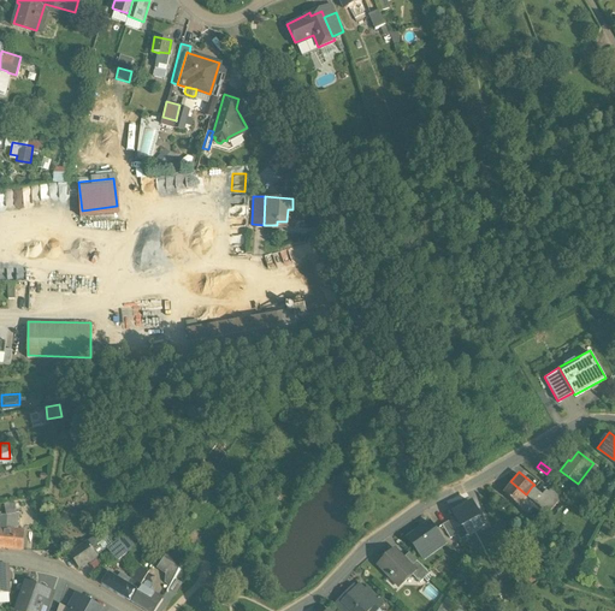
[(526,494),(510,481),(503,491),(518,504),(526,494)]
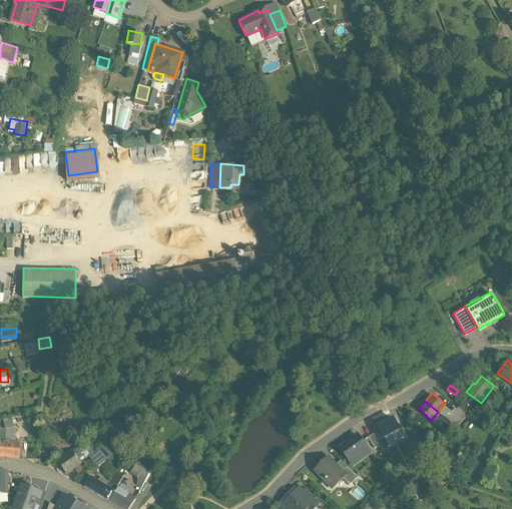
[(443,405),(438,412),(445,418),(450,411),(443,405)]
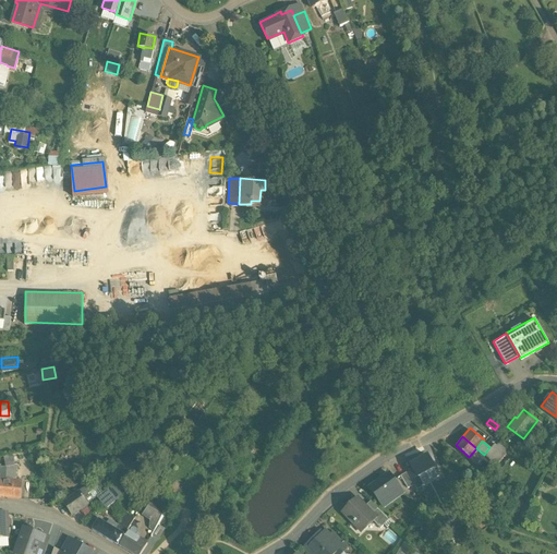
[(489,447),(484,455),(492,461),(495,464),(505,453),(494,442),(489,447)]
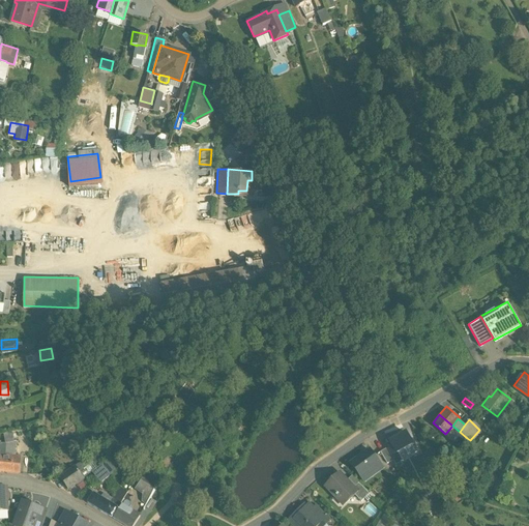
[(452,426),(445,434),(452,440),(458,434),(460,432),(452,426)]
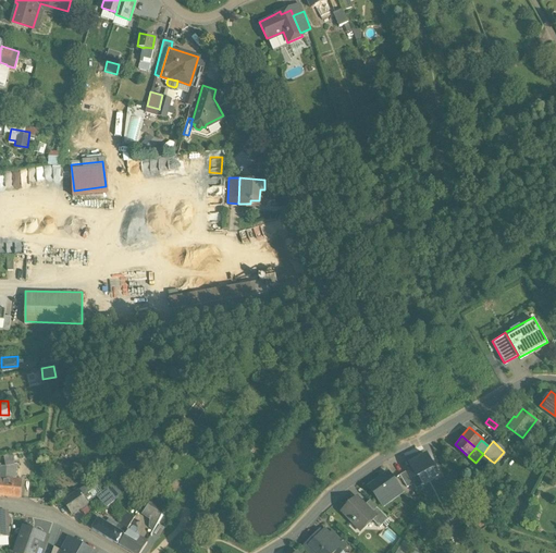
[(411,466),(417,475),(433,465),(425,452),(409,462),(411,466)]
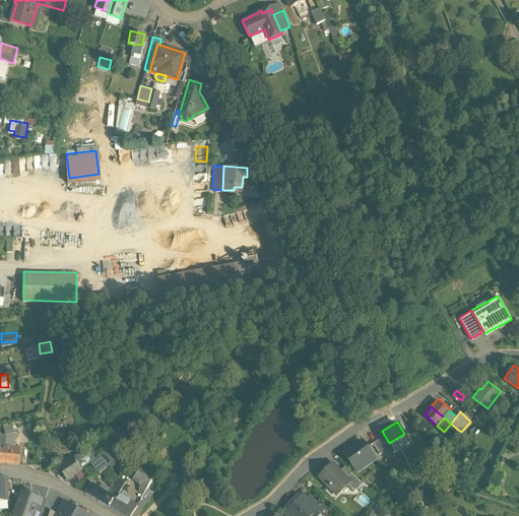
[(15,423),(5,423),(5,432),(6,432),(14,433),(15,423)]
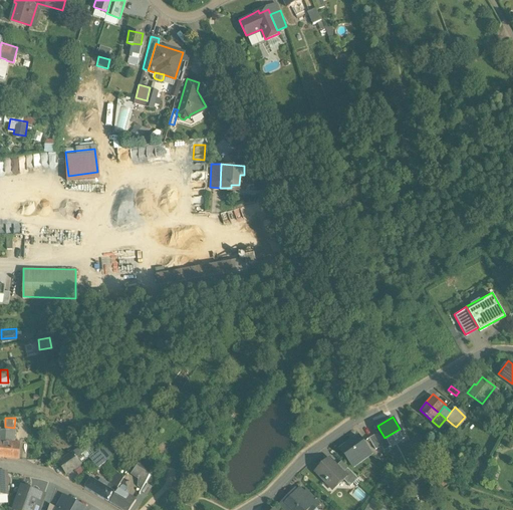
[(446,419),(444,421),(449,426),(447,427),(450,429),(453,425),(446,419)]
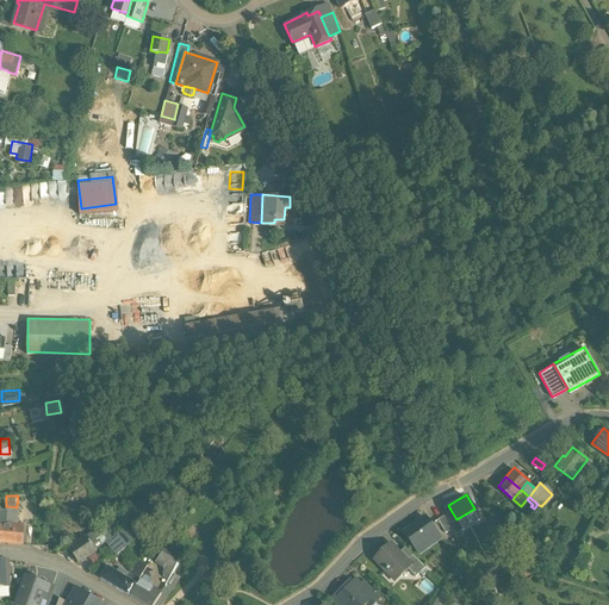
[(461,528),(457,519),(451,510),(445,513),(452,525),(454,532),(461,528)]
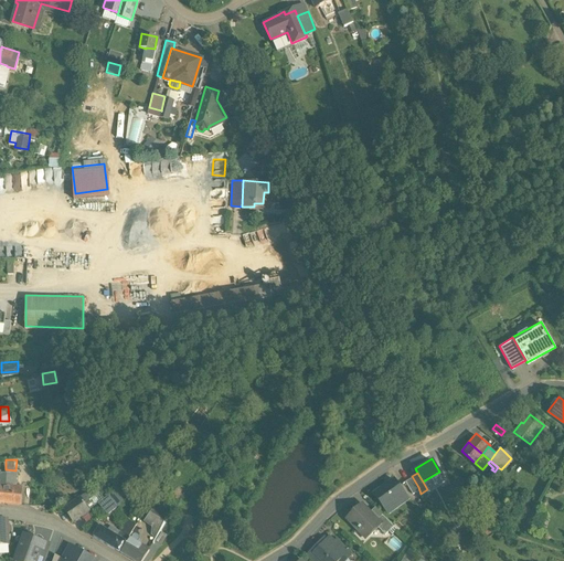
[(411,475),(404,479),(412,491),(418,487),(412,476),(411,475)]
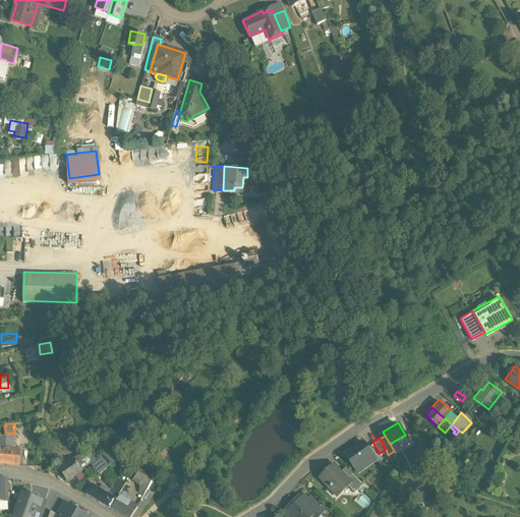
[(102,446),(95,440),(91,444),(98,450),(102,446)]
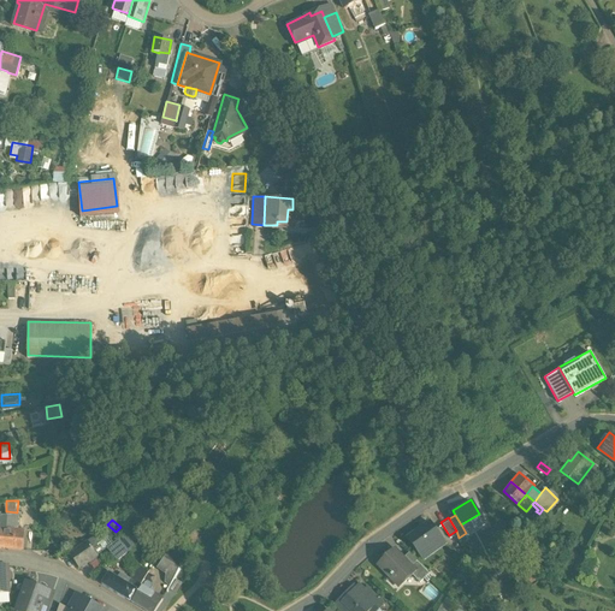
[(429,520),(407,534),(419,551),(439,537),(429,520)]
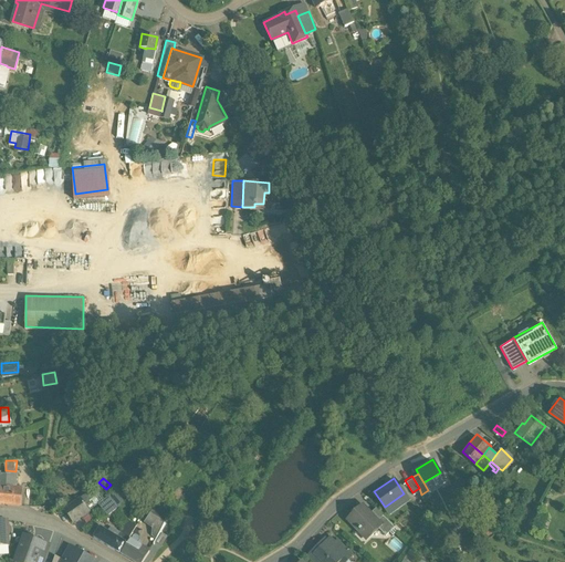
[(22,486),(0,485),(0,500),(22,502),(22,486)]
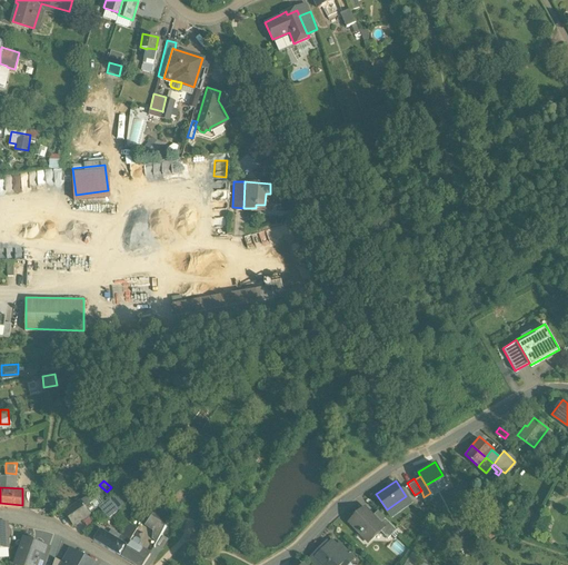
[(88,492),(63,509),(75,521),(95,506),(89,499),(92,496),(88,492)]
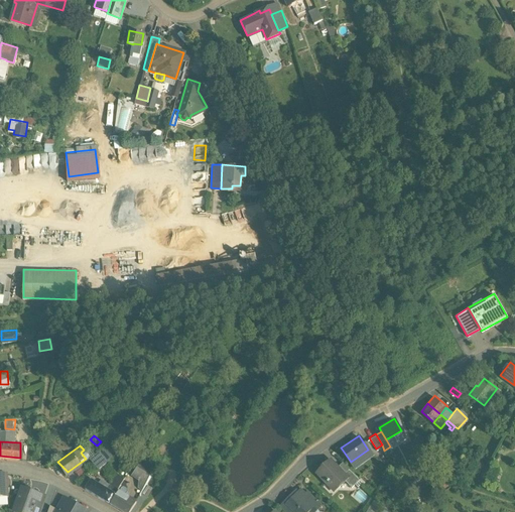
[(91,459),(98,467),(112,455),(105,446),(91,459)]
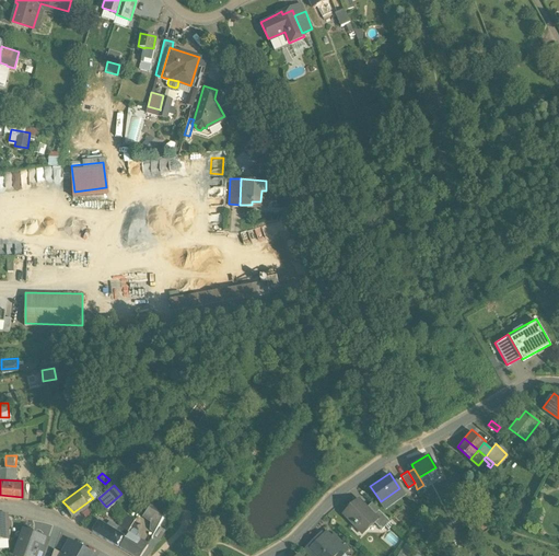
[(372,513),(358,499),(344,512),(354,523),(357,521),(363,528),(372,519),(375,517),(372,513)]
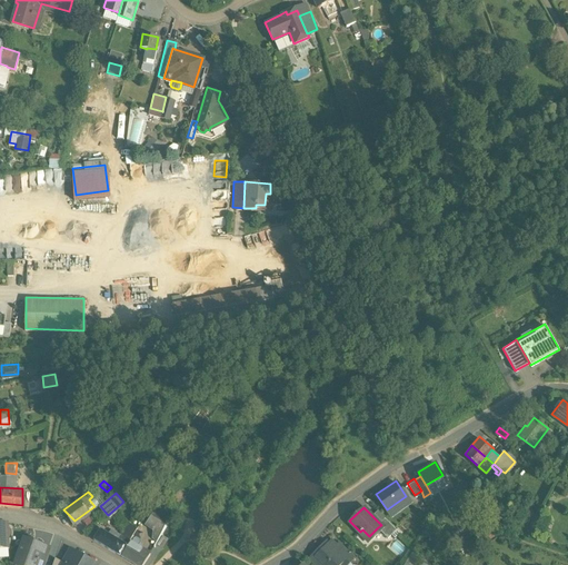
[(169,516),(155,508),(147,521),(152,524),(151,535),(156,538),(169,516)]
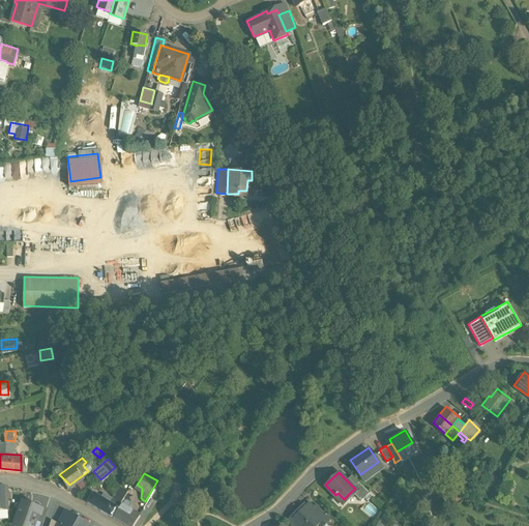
[(368,491),(357,480),(352,486),(355,489),(352,491),(360,499),(368,491)]
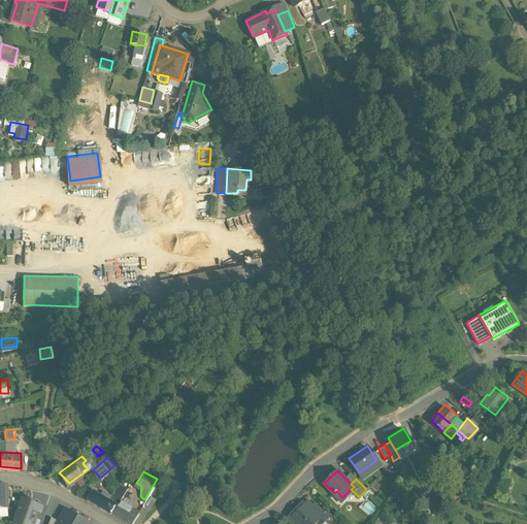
[(6,483),(0,482),(0,505),(7,505),(7,495),(9,493),(9,489),(6,487),(6,483)]
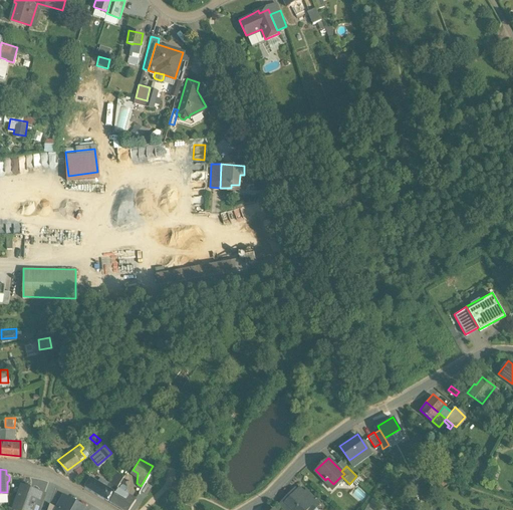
[(117,470),(112,478),(111,477),(109,479),(112,481),(108,487),(113,490),(117,484),(123,474),(117,470)]
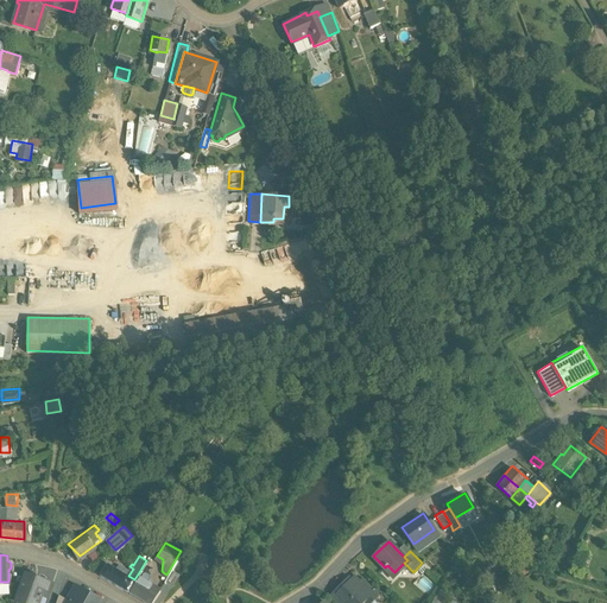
[(128,576),(106,563),(100,573),(127,590),(134,579),(128,576)]
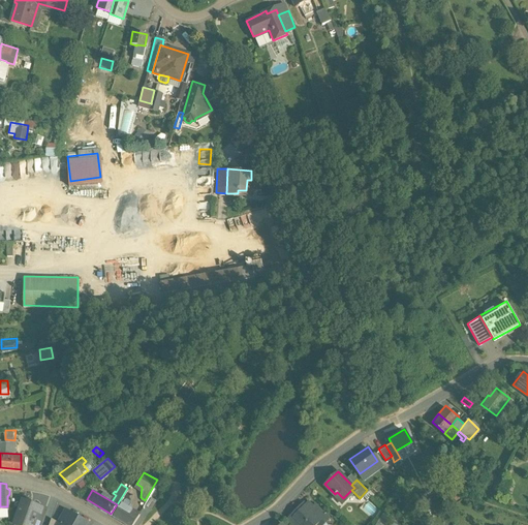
[(40,503),(23,497),(14,521),(25,524),(32,524),(35,516),(40,503)]
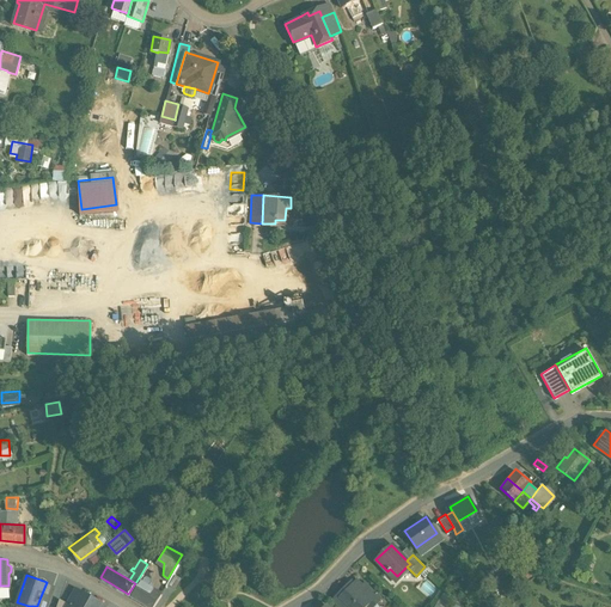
[(338,594),(338,595),(347,604),(350,606),(362,606),(377,593),(364,581),(361,583),(355,577),(338,594)]
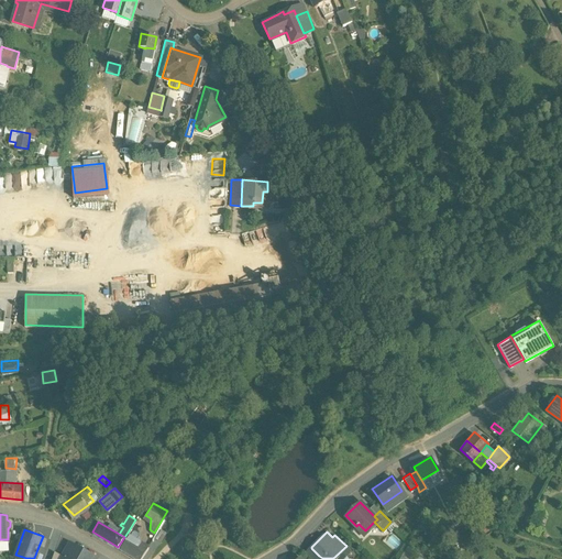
[(147,544),(130,534),(120,548),(139,558),(147,544)]
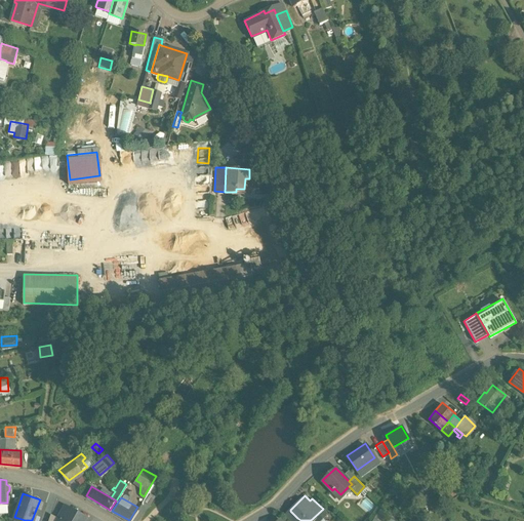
[(40,499),(35,512),(41,514),(46,501),(40,499)]
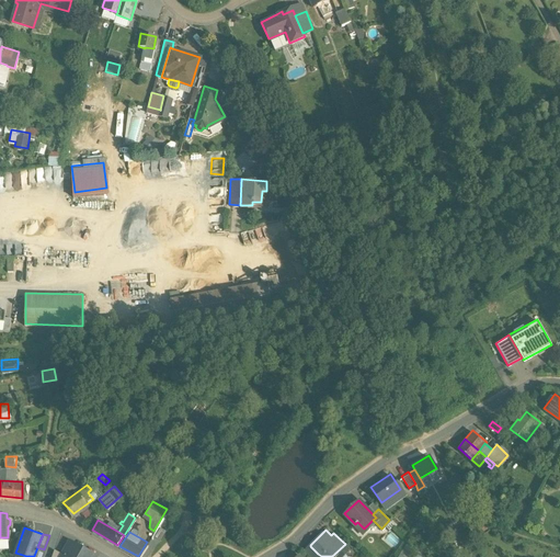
[(76,556),(82,546),(69,538),(61,552),(58,556),(76,556)]
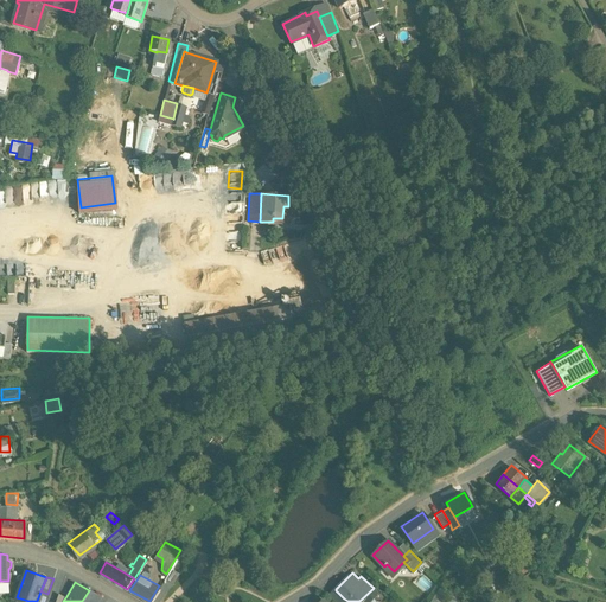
[(340,601),(344,599),(336,590),(336,589),(333,587),(327,594),(336,601),(340,601)]
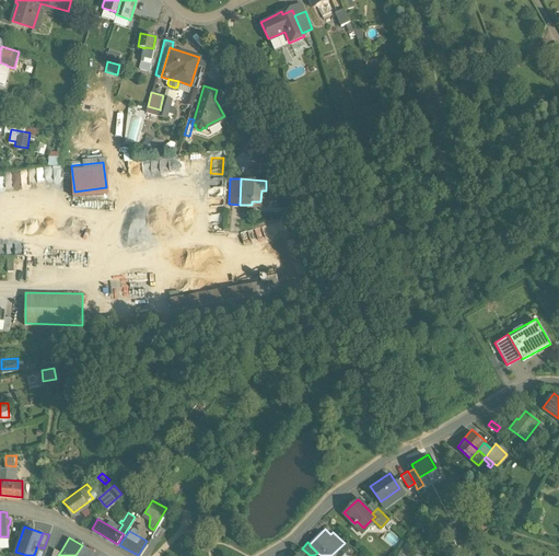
[(82,545),(76,555),(94,555),(96,553),(82,545)]
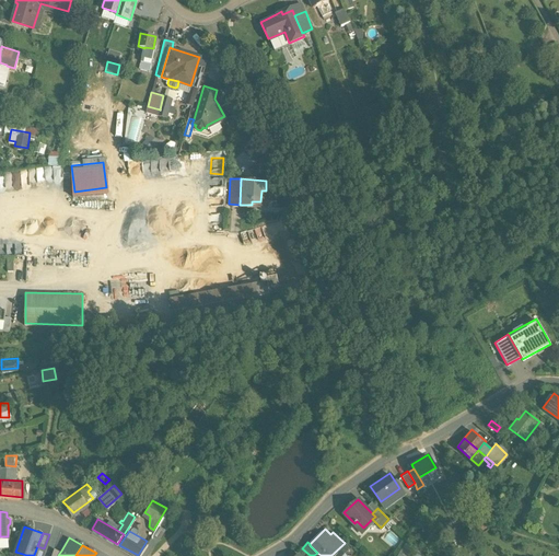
[(41,555),(44,548),(37,546),(34,555),(41,555)]
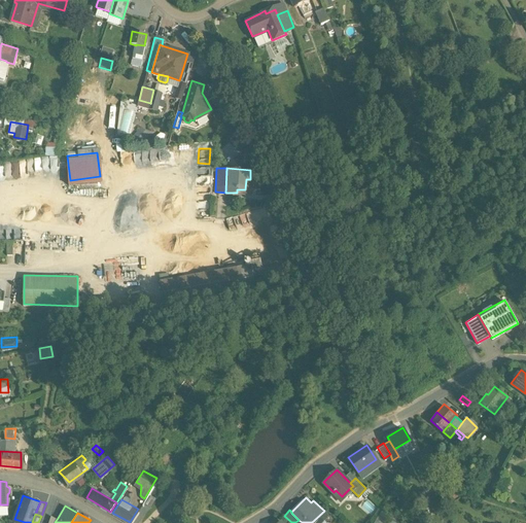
[(55,522),(58,518),(50,514),(46,522),(55,522)]
